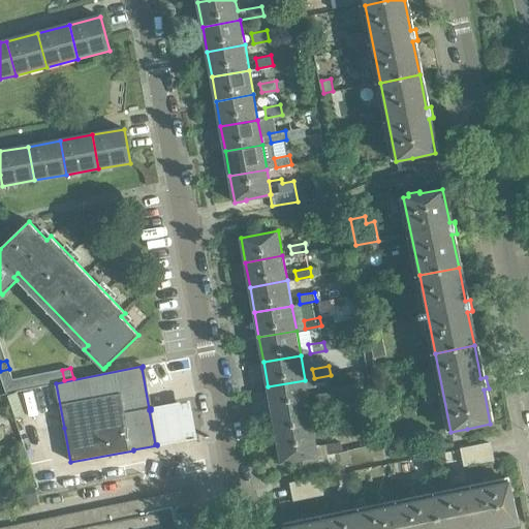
[(12,380),(9,369),(0,371),(0,376),(2,383),(12,380)]
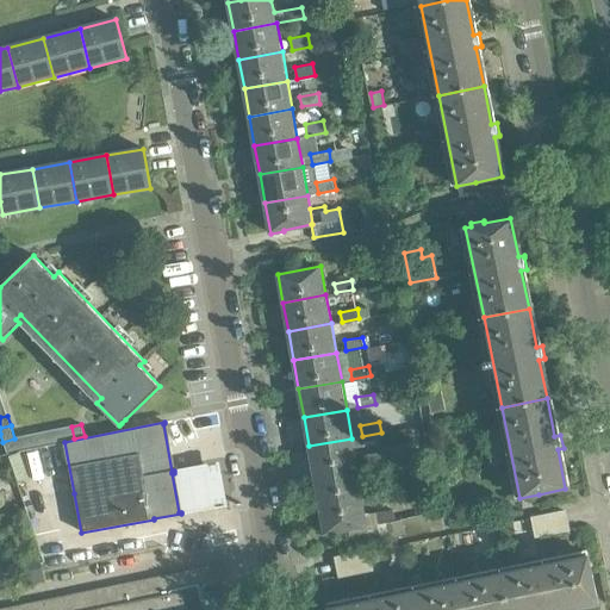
[(72,427),(62,429),(64,441),(74,439),(72,427)]
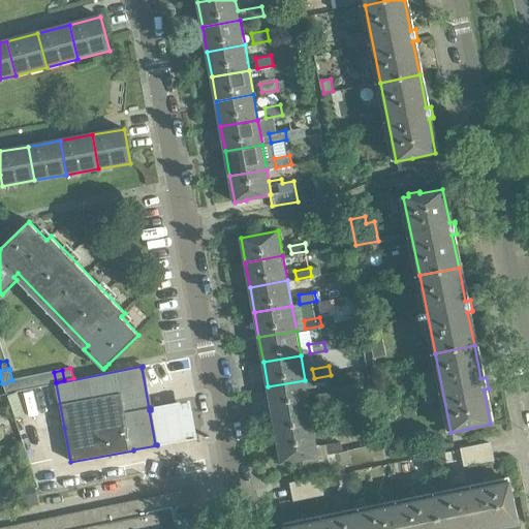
[(56,382),(54,372),(44,373),(47,384),(56,382)]
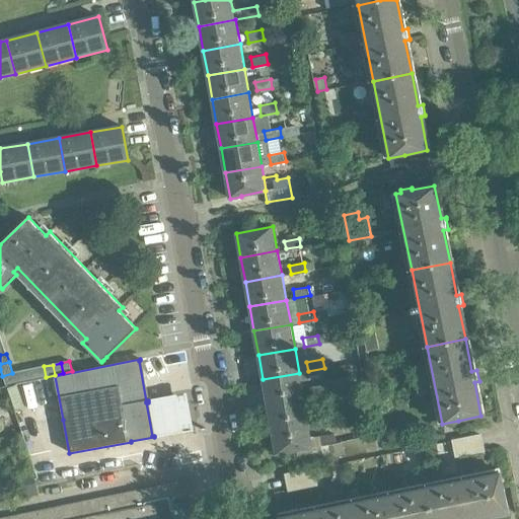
[(44,366),(35,368),(38,378),(46,377),(44,366)]
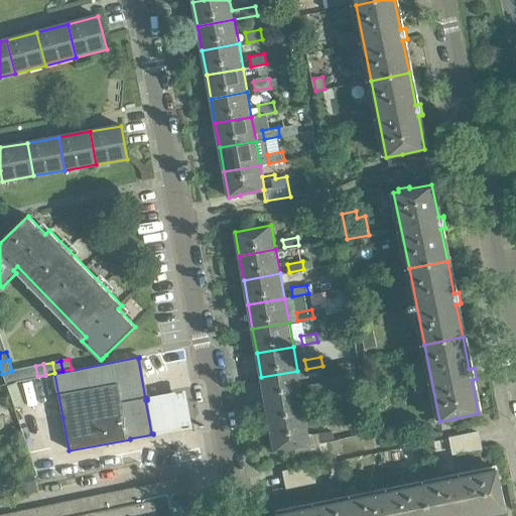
[(37,376),(35,366),(26,368),(29,378),(37,376)]
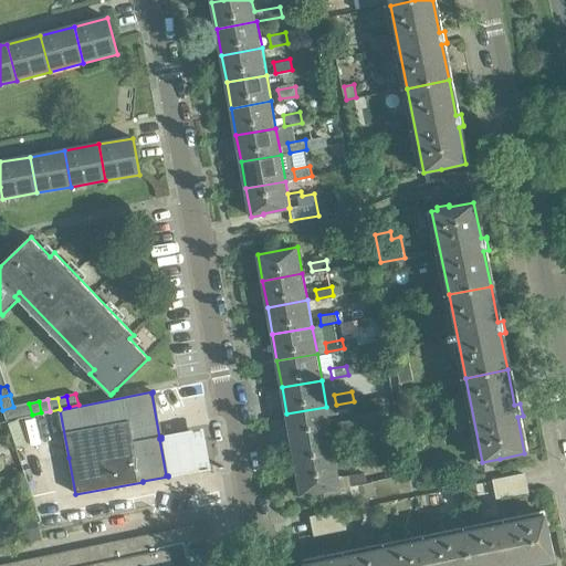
[(29,404),(17,406),(19,417),(32,415),(29,404)]
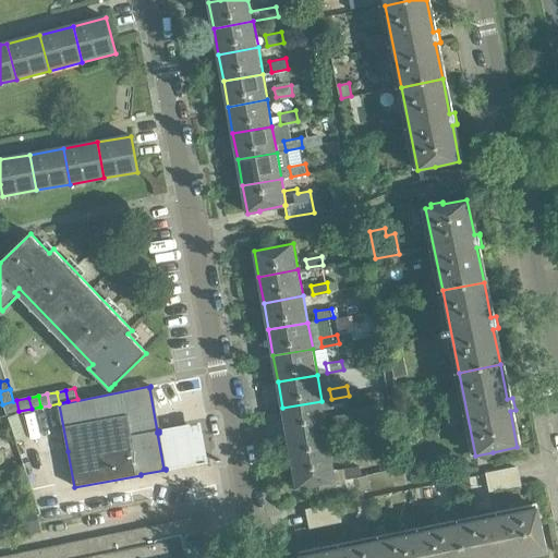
[(19,411),(16,400),(13,401),(2,404),(5,414),(19,411)]
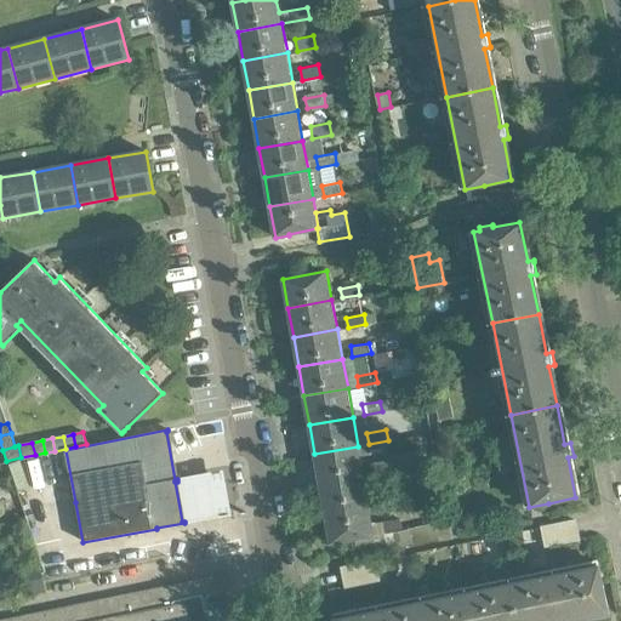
[(358,446),(314,454),(319,483),(364,476),(358,446)]
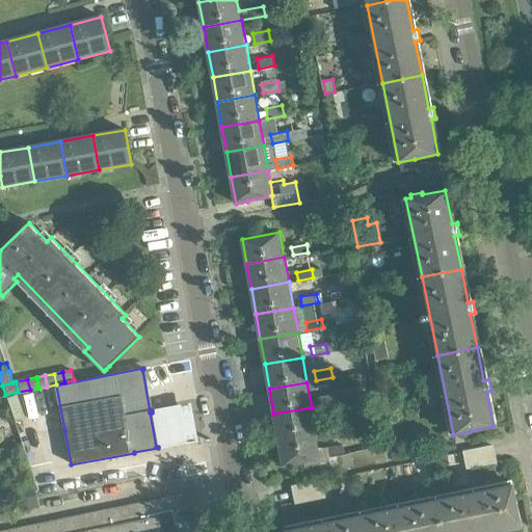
[(334,394),(319,397),(321,405),(336,403),(334,394)]
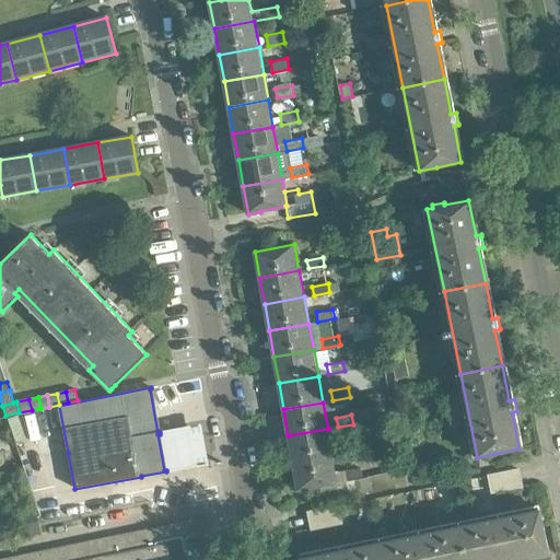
[(428,424),(411,428),(413,442),(430,439),(428,424)]
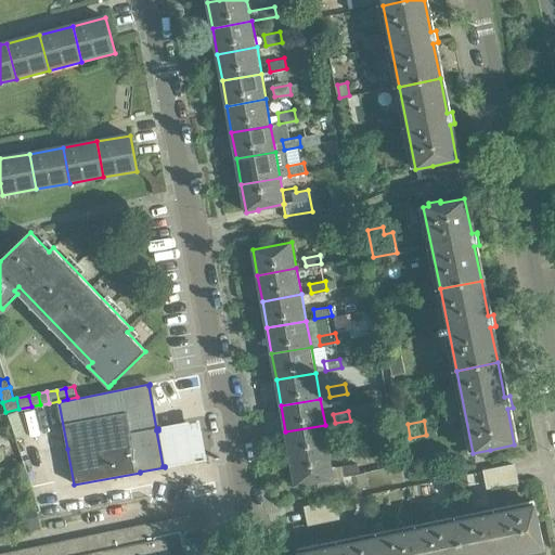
[(325,425),(285,431),(291,459),(330,451),(325,425)]
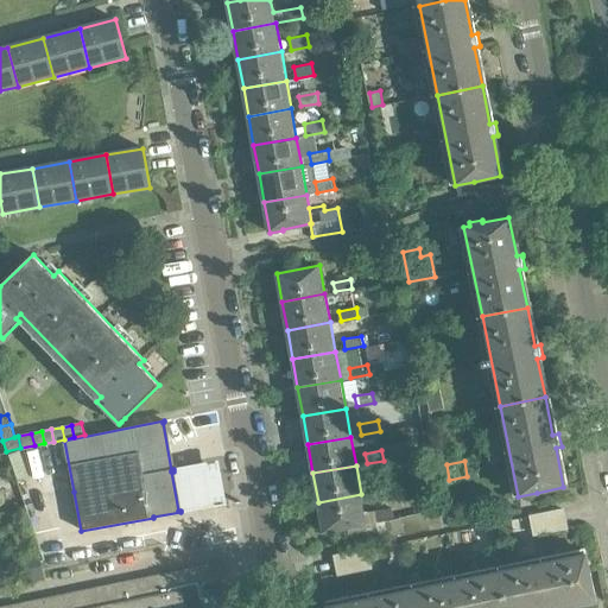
[(387,480),(369,482),(372,492),(388,489),(387,480)]
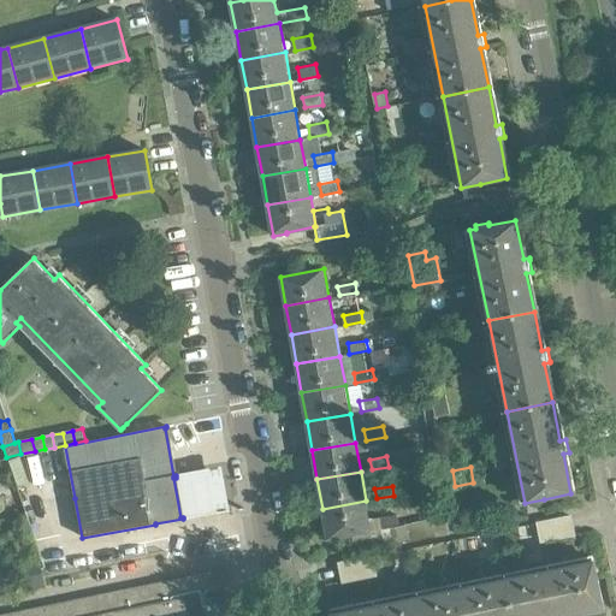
[(372,531),(369,520),(366,501),(323,509),(327,539),(330,539),(331,540),(342,539),(341,537),(351,535),(372,531)]
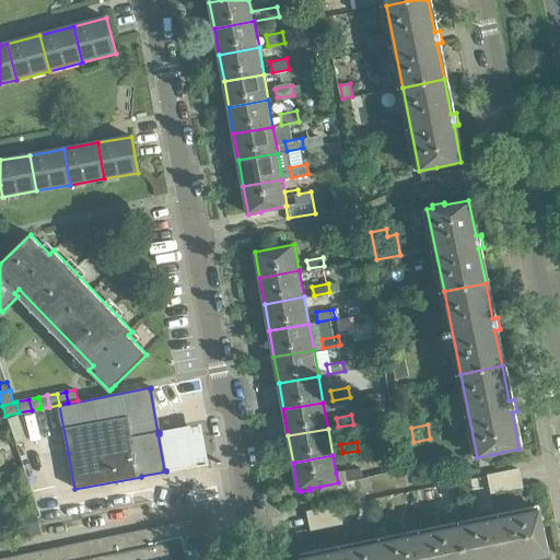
[(361,468),(336,473),(338,482),(363,478),(361,468)]
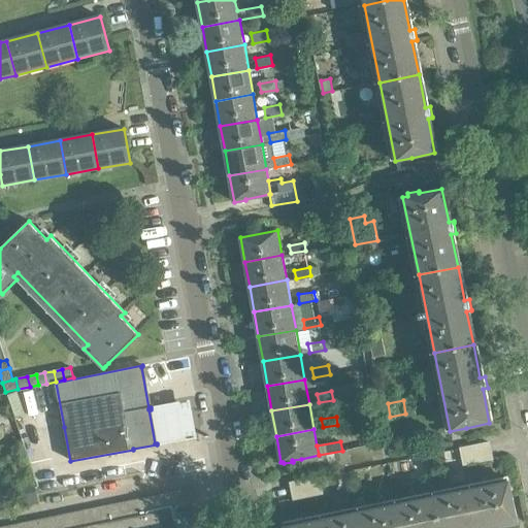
[(463,464),(493,458),(490,442),(461,449),(463,464)]
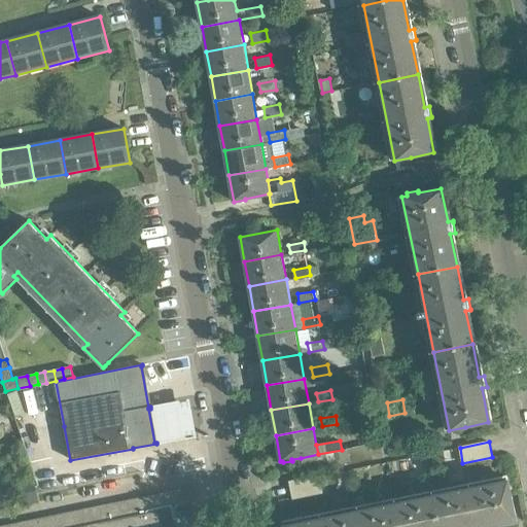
[(383,457),(381,448),(375,449),(374,444),(347,449),(350,463),(373,459),(383,457)]
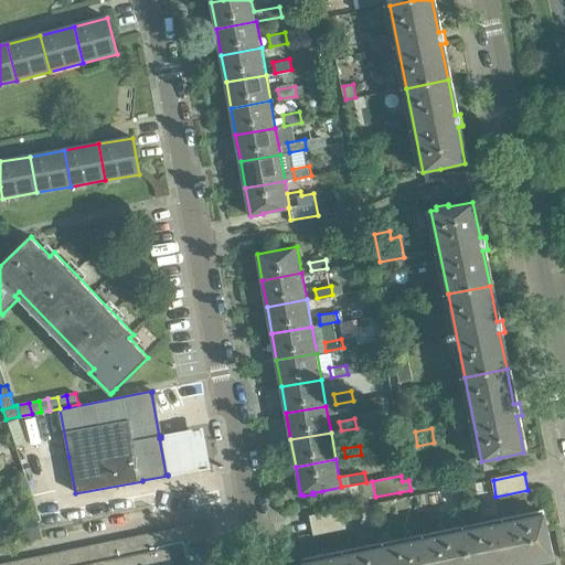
[(343,504),(341,487),(322,491),(326,508),(343,504)]
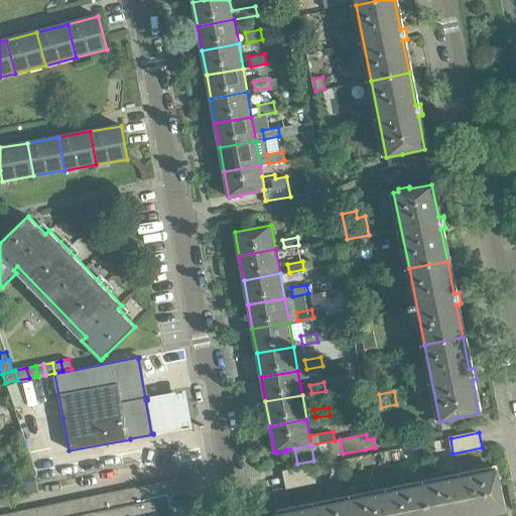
[(13,457),(17,468),(29,463),(25,453),(13,457)]
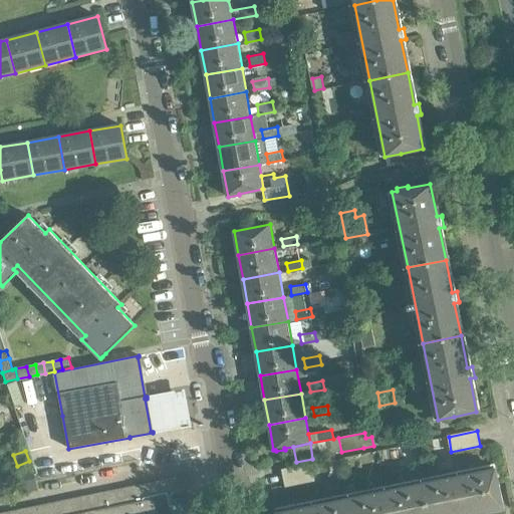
[(283,471),(286,486),(286,487),(287,487),(313,482),(310,466),(283,471)]
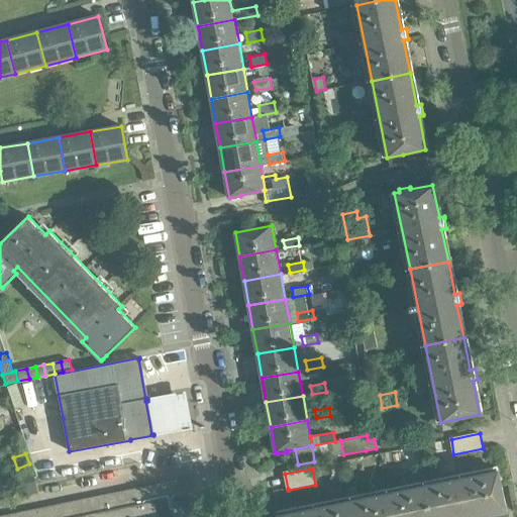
[(506,513),(507,513),(499,471),(425,485),(431,516),(461,516),(463,516),(475,516),(475,514),(505,508),(506,513)]
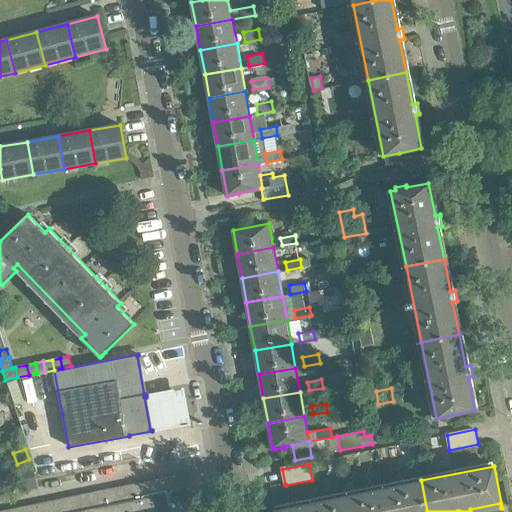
[(187,511),(186,504),(183,505),(182,497),(156,502),(155,497),(187,491),(184,475),(0,511),(187,511)]
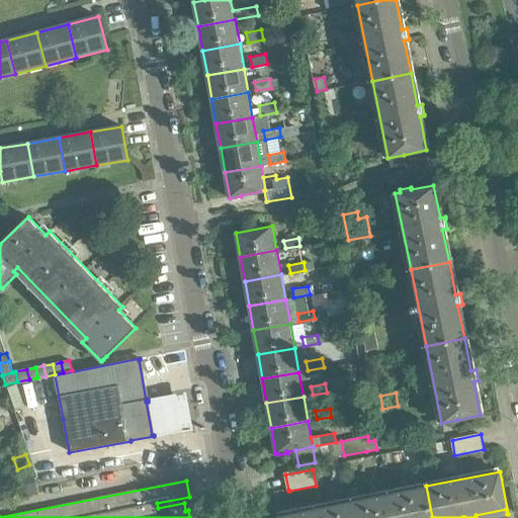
[(432,517),(426,486),(352,501),(355,517),(432,517)]
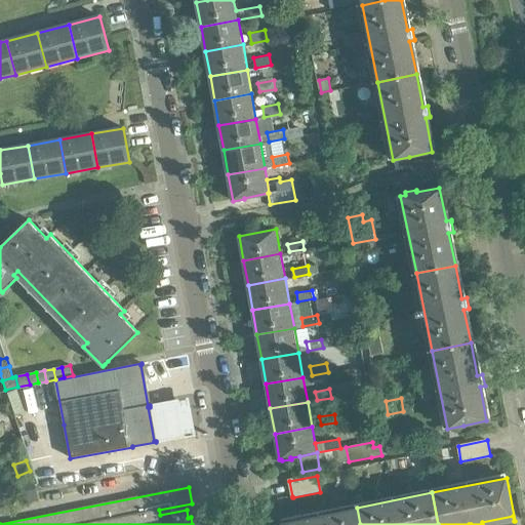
[(360,524),(357,508),(282,523),(282,524),(360,524)]
